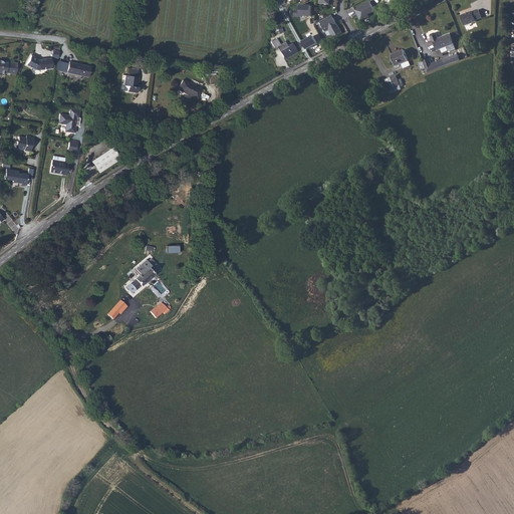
[(366,14),(373,10),(368,1),(353,10),(360,21),(368,16),(366,14)]
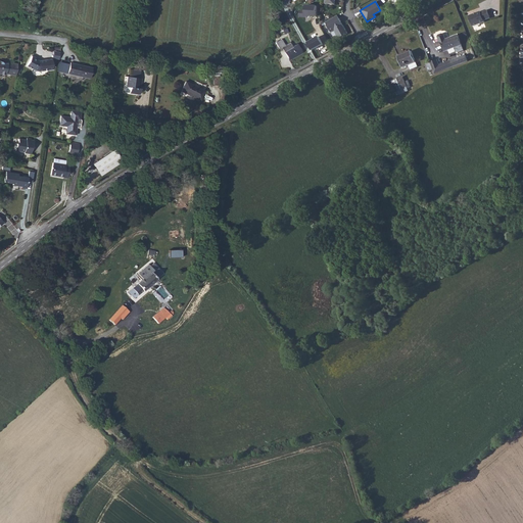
[(307,16),(314,17),(315,6),(303,5),(302,11),(298,11),(298,17),(307,18),(307,16)]
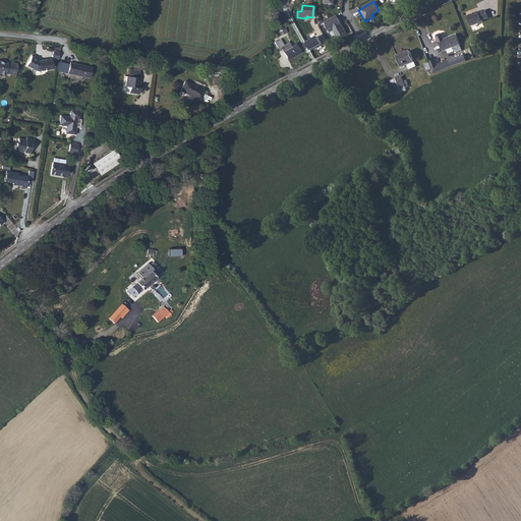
[(472,15),(472,14),(467,16),(469,22),(470,22),(471,26),(483,22),(482,20),(488,18),(485,10),(479,12),(479,11),(474,13),(475,14),(472,15)]
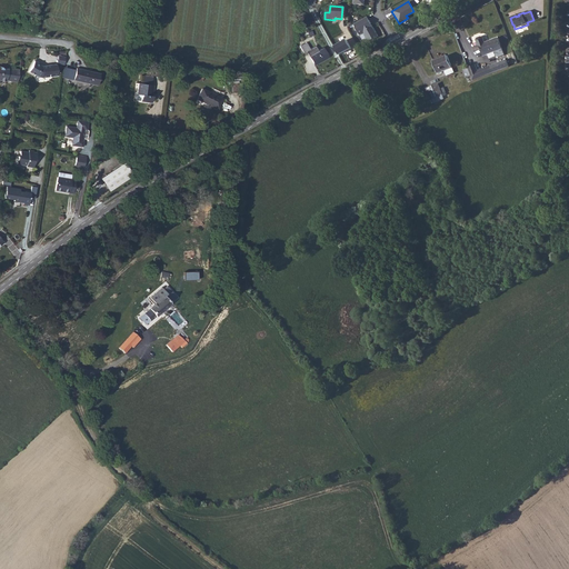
[(366,16),(352,22),(358,33),(361,32),(366,41),(376,37),(366,16)]
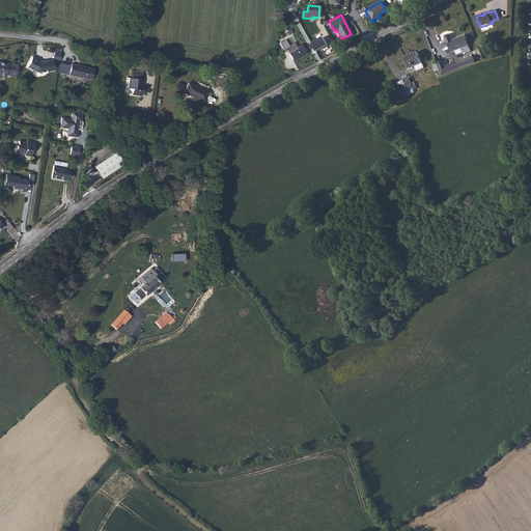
[(452,39),(450,35),(449,34),(445,35),(445,37),(446,42),(447,43),(451,52),(462,49),(464,53),(471,51),(465,35),(452,39)]
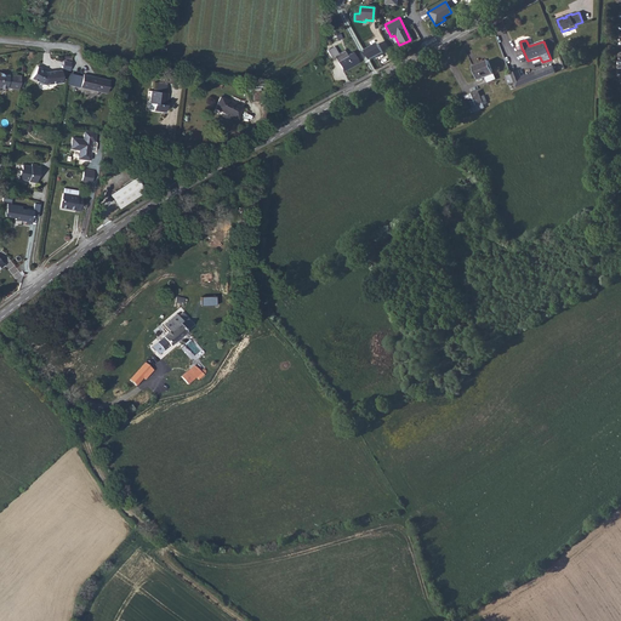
[(370,61),(383,55),(377,43),(364,50),(370,61)]
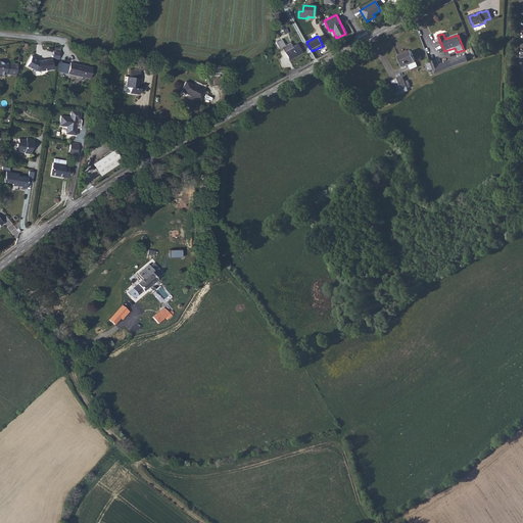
[(282,39),(276,43),(279,49),(282,47),(288,58),(292,56),(292,58),(301,53),(297,44),(293,47),(290,42),(285,45),(282,39)]
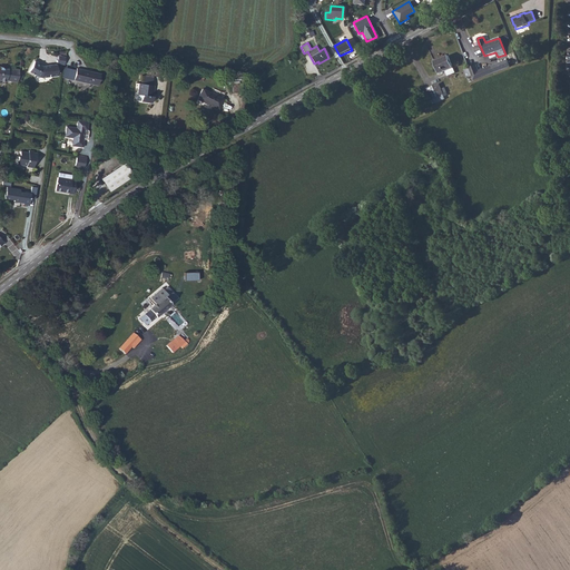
[(443,60),(435,64),(434,64),(439,74),(453,68),(449,56),(443,58),(443,60)]
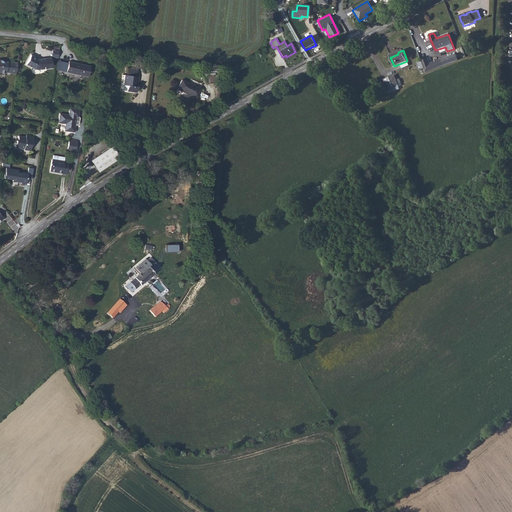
[(426,73),(458,60),(456,54),(430,64),(428,58),(421,61),(424,68),(426,73)]
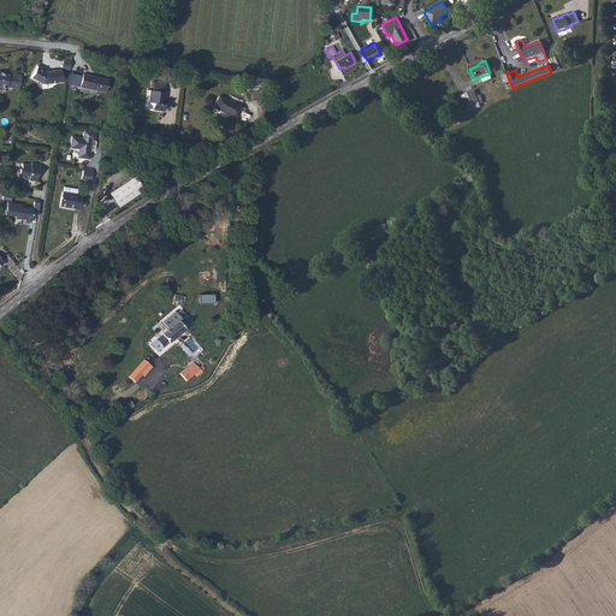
[(37,66),(31,77),(42,83),(46,83),(63,82),(60,70),(46,71),(42,70),(40,69),(41,67),(37,66)]
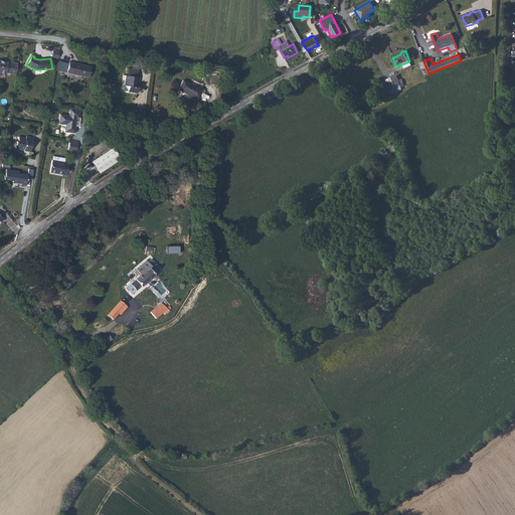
[(6,72),(16,73),(17,63),(7,61),(6,63),(2,62),(2,60),(0,59),(0,72),(2,73),(5,74),(6,72)]
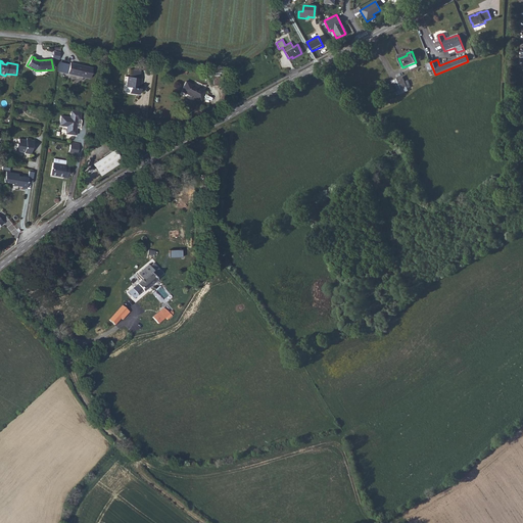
[(90,79),(92,67),(70,62),(67,74),(90,79)]
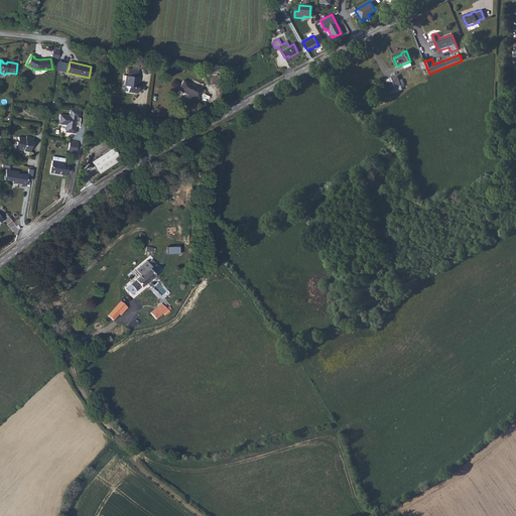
[(129,76),(137,77),(138,70),(130,69),(129,76)]
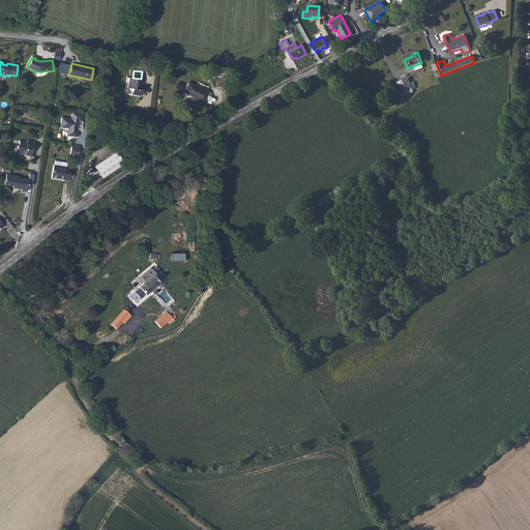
[(143,80),(141,79),(133,78),(129,78),(127,87),(127,88),(131,88),(131,93),(131,94),(142,95),(142,89),(141,89),(142,84),(143,84),(143,80)]
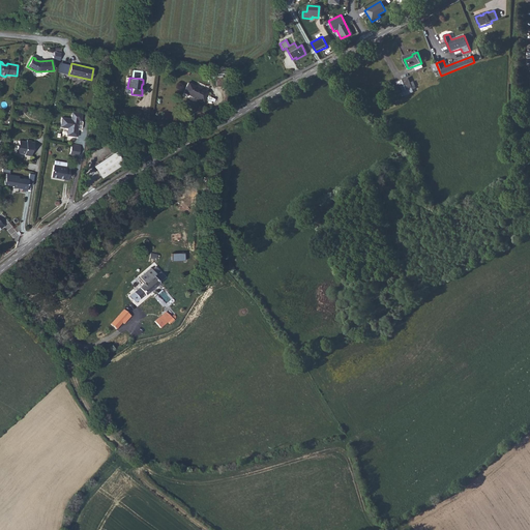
[(410,83),(408,78),(396,83),(401,92),(403,92),(412,88),(415,86),(413,82),(410,83)]
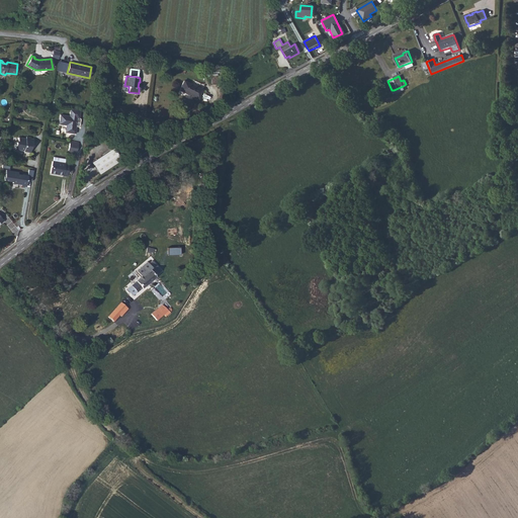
[(202,90),(184,81),(179,90),(198,99),(202,90)]
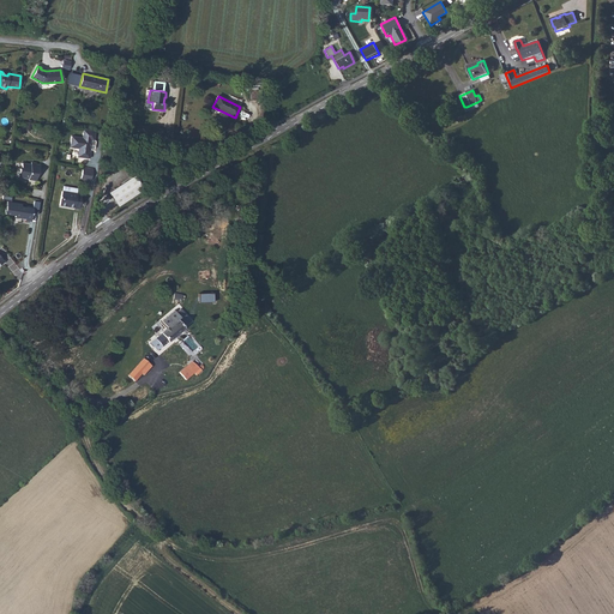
[(477,102),(467,107),(468,112),(480,107),(477,102)]
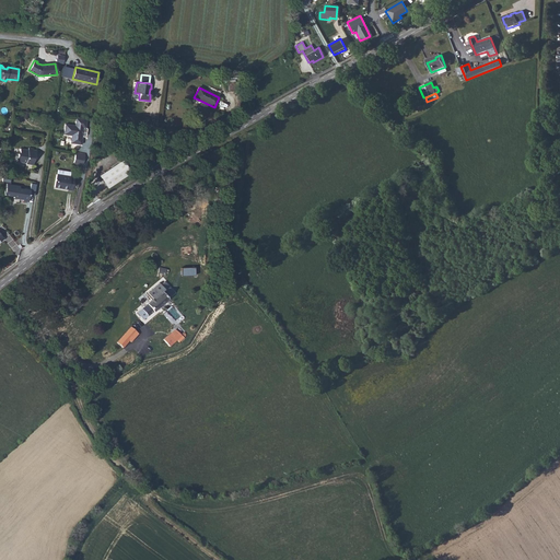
[(86,123),(76,121),(76,126),(65,124),(63,135),(71,136),(70,143),(81,144),(82,138),(81,138),(80,138),(80,137),(81,137),(82,127),(85,128),(86,123)]
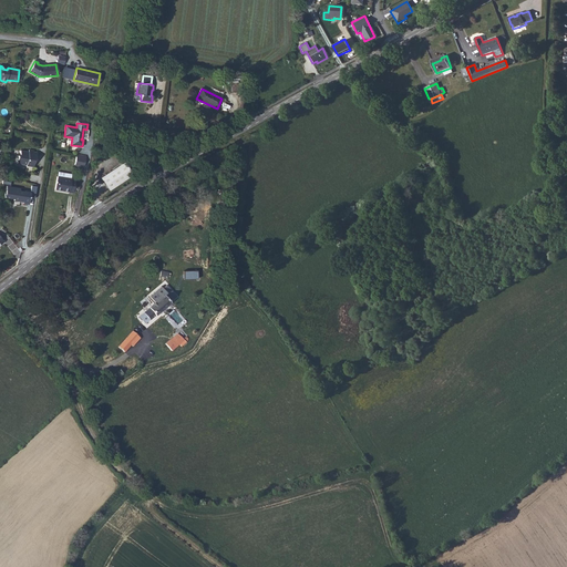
[(35,158),(37,153),(33,152),(33,151),(29,150),(29,152),(20,151),(20,155),(18,155),(17,163),(22,164),(27,164),(26,165),(33,166),(34,158),(35,158)]
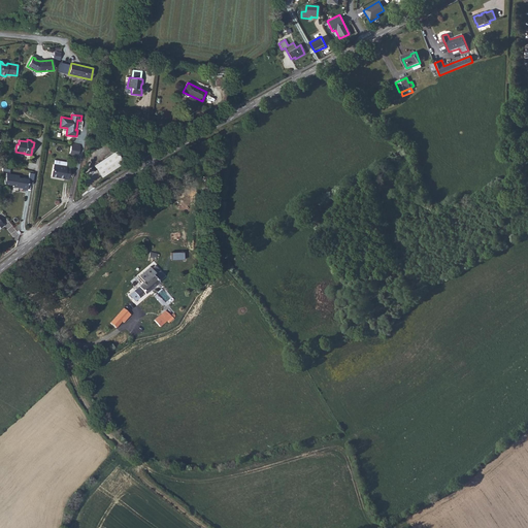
[(79,147),(71,145),(69,154),(78,155),(79,147)]
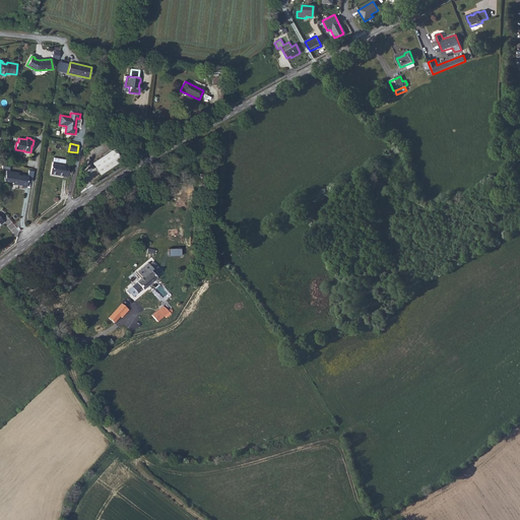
[(122,161),(114,148),(92,161),(100,175),(122,161)]
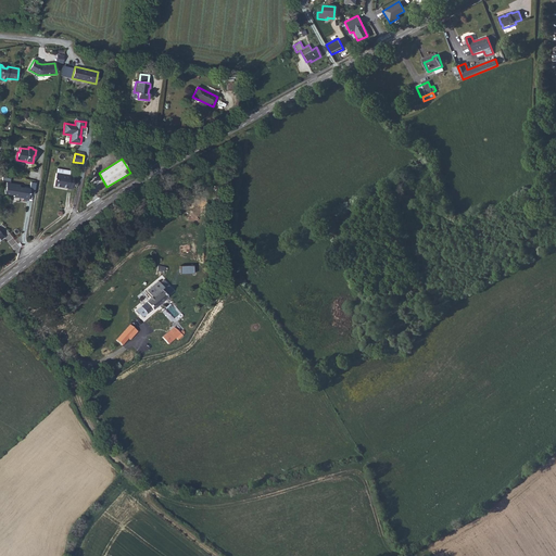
[(70,175),(57,173),(53,186),(67,188),(67,189),(71,189),(74,175),(70,174),(70,175)]
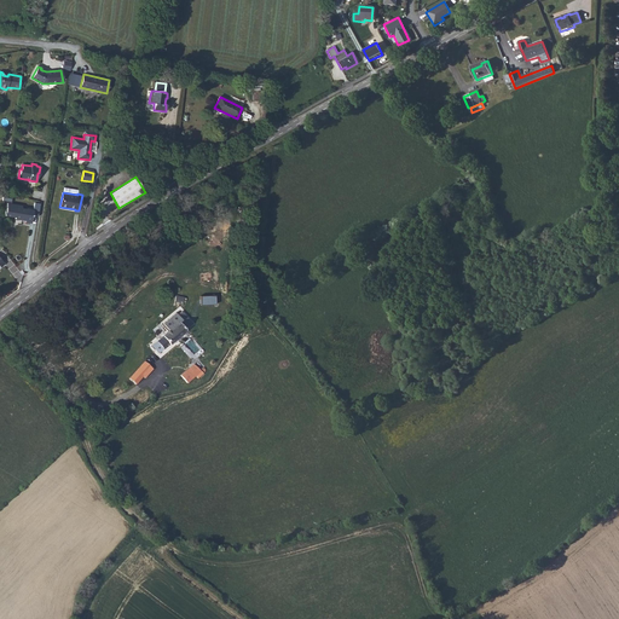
[(32,223),(33,210),(22,208),(22,206),(7,203),(5,215),(15,217),(15,219),(25,220),(25,221),(32,223)]
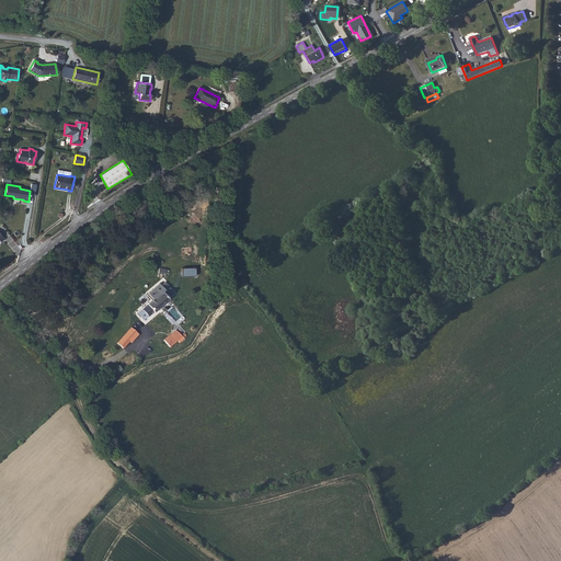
[(147,201),(135,204),(137,213),(149,209),(147,201)]
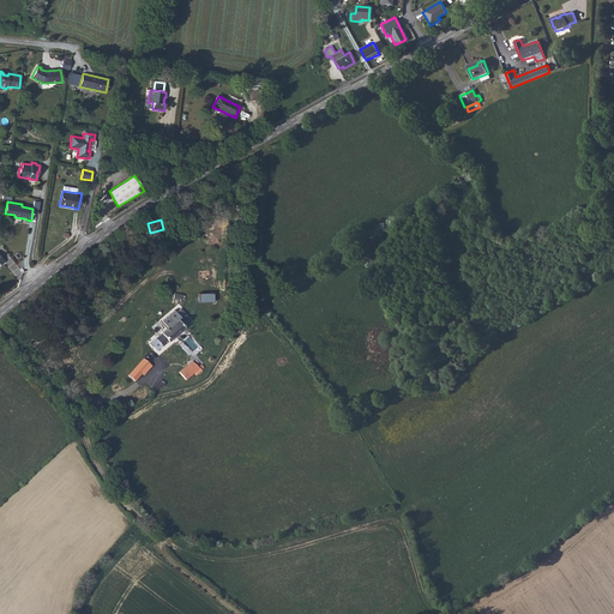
[(174,336),(181,330),(193,320),(181,307),(178,311),(175,309),(162,321),(167,327),(174,336)]
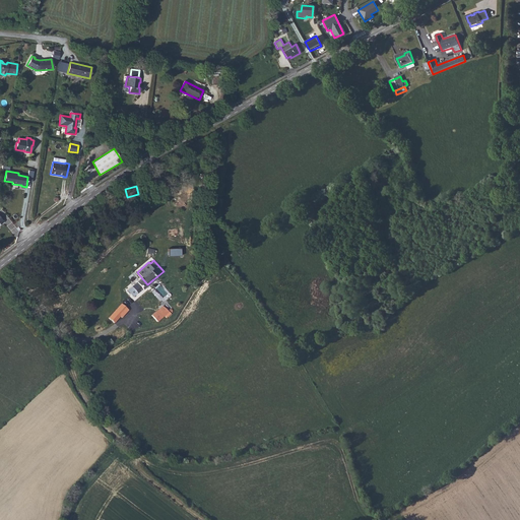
[(128,289),(133,297),(147,284),(141,277),(140,278),(128,289)]
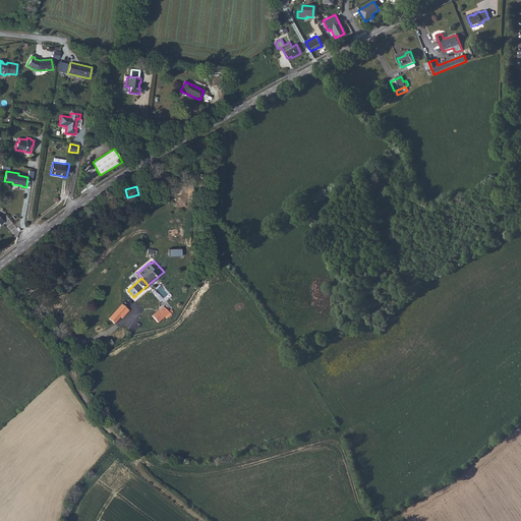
[(163,307),(153,316),(158,323),(168,313),(163,307)]
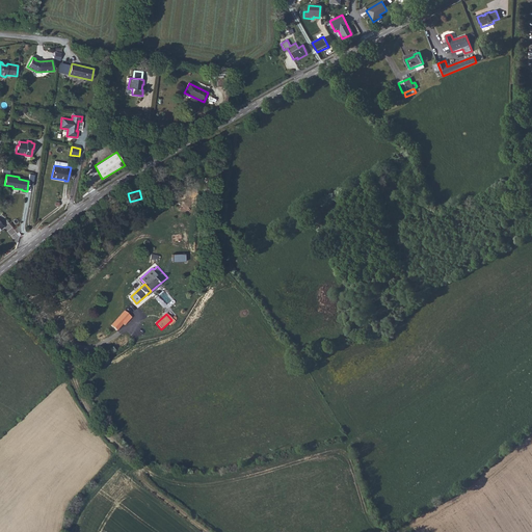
[(111,326),(116,330),(120,326),(125,320),(120,317),(111,326)]
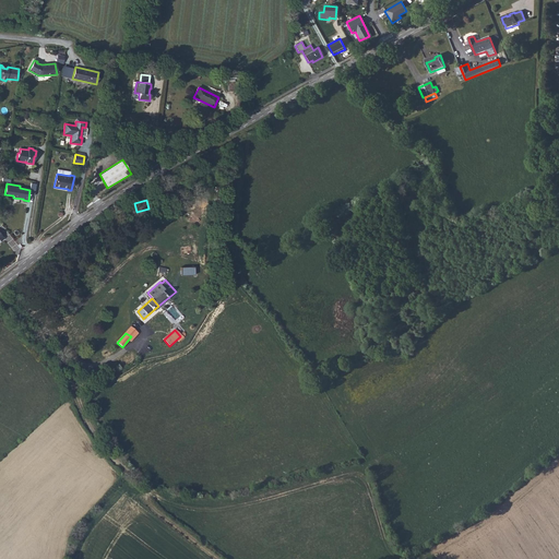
All buildings are outlined.
